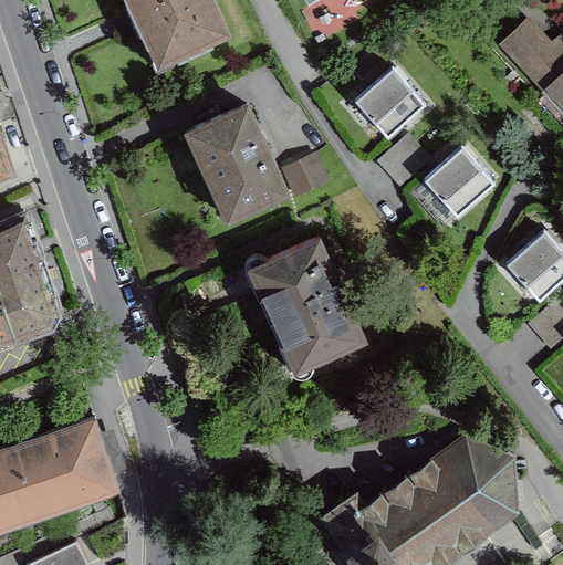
[(228,34),(211,0),(132,0),(163,64),(228,34)]
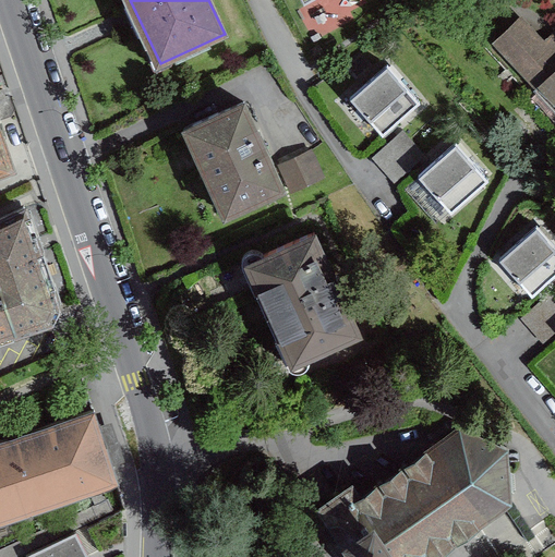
[(554,39),(552,36),(540,47),(517,21),(493,43),(533,87),(538,83),(554,101),(554,39)]
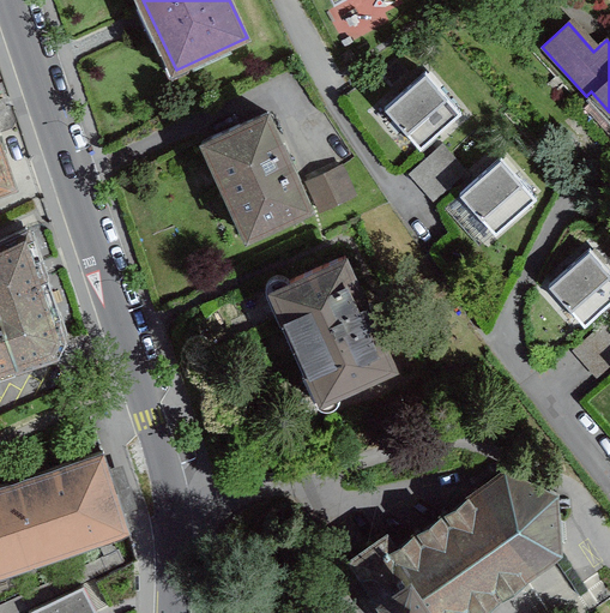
[(459,114),(422,72),(382,109),(418,150),(459,114)]
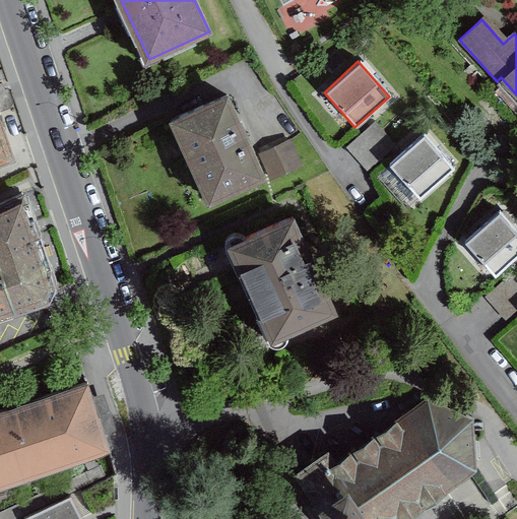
[(265,181),(227,98),(174,122),(212,205),(265,181)]
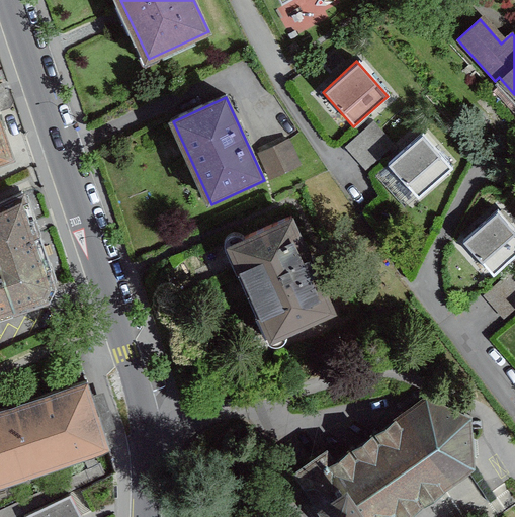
[(0,164),(14,160),(0,120),(0,164)]
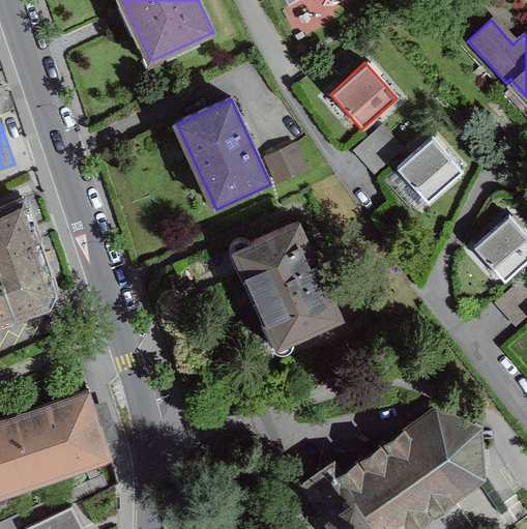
[(404,151),(382,127),(353,153),(374,177),(404,151)]
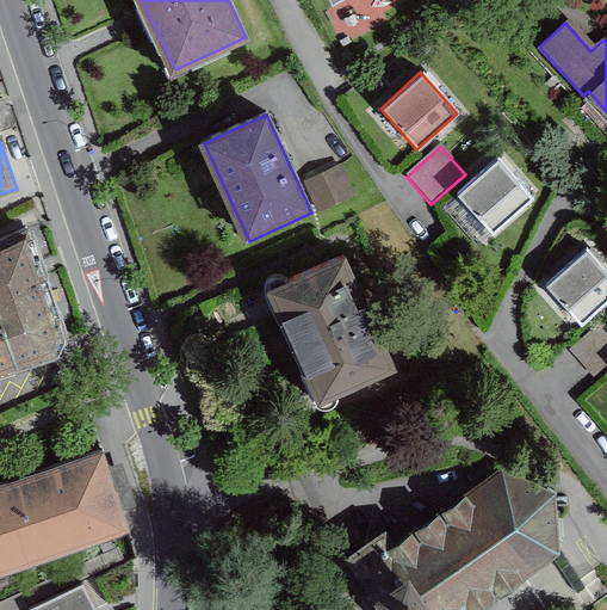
[(531,199),(494,159),(453,195),(490,235),(531,199)]
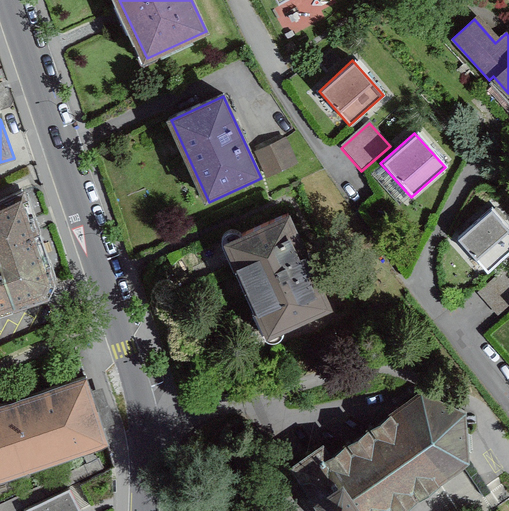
[(299,167),(287,141),(257,155),(269,181),(299,167)]
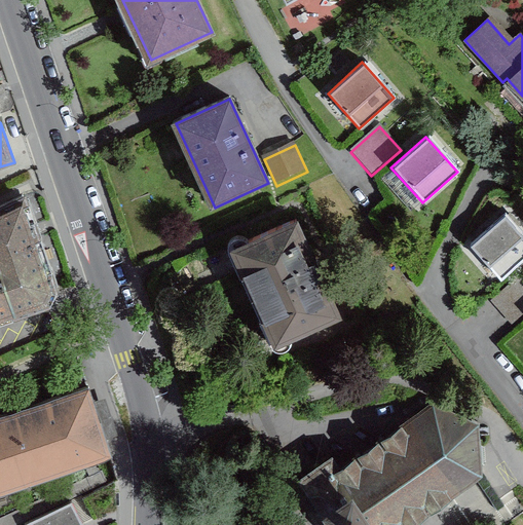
[(23,198),(0,209),(0,316),(46,301),(52,288),(23,198)]
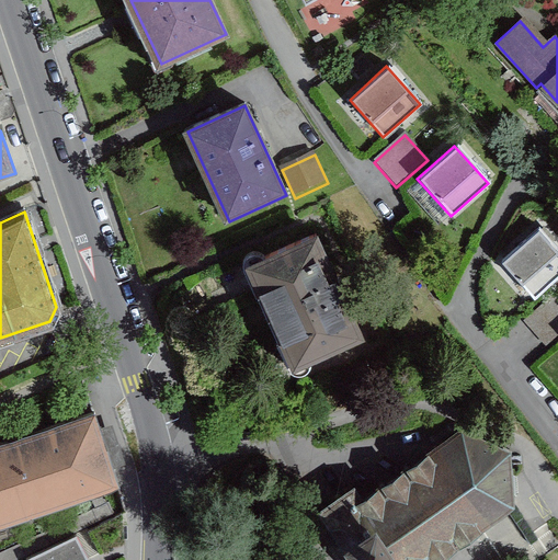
[(557,278),(557,252),(537,229),(500,263),(534,300),(557,278)]
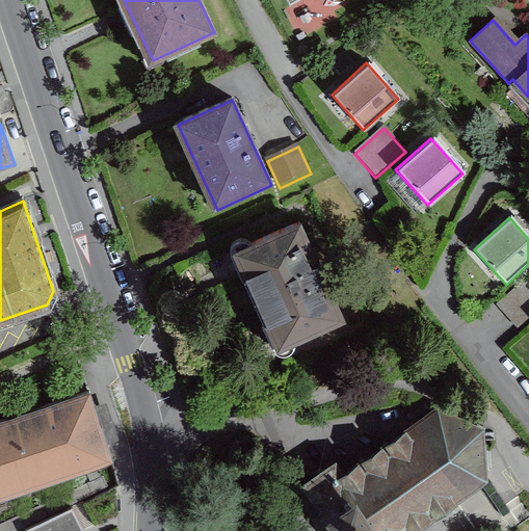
[(340,318),(298,227),(238,253),(280,345),(340,318)]
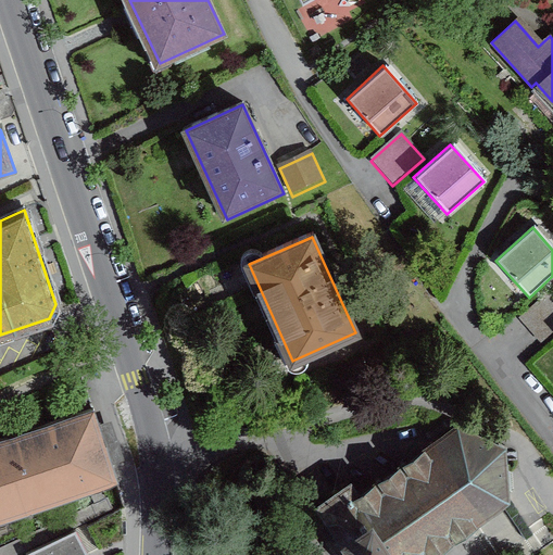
[(552,298),(549,292),(517,320),(528,331),(540,345),(552,332),(552,298)]
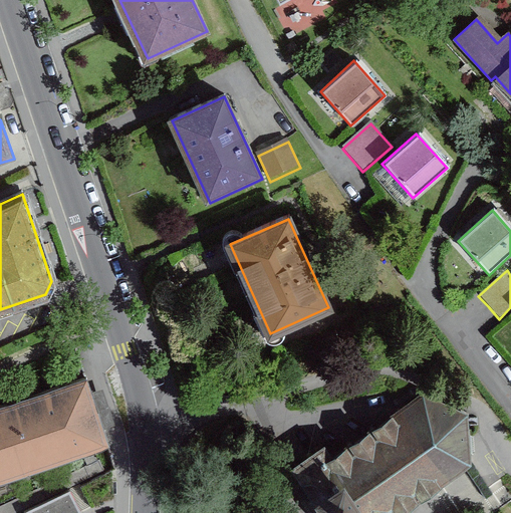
[(107,441),(86,378),(0,407),(0,476),(79,450),(85,448),(91,446),(107,441)]
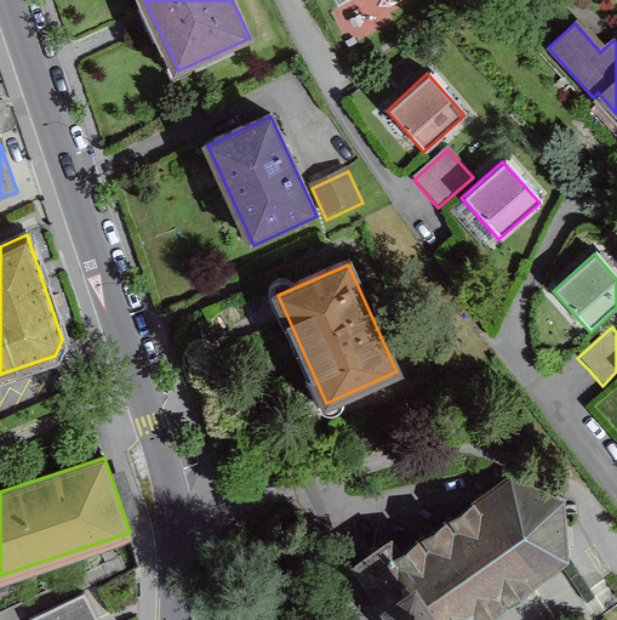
[(480,619),(566,561),(564,502),(513,483),(405,558),(395,542),(360,567),(396,619),(480,619)]
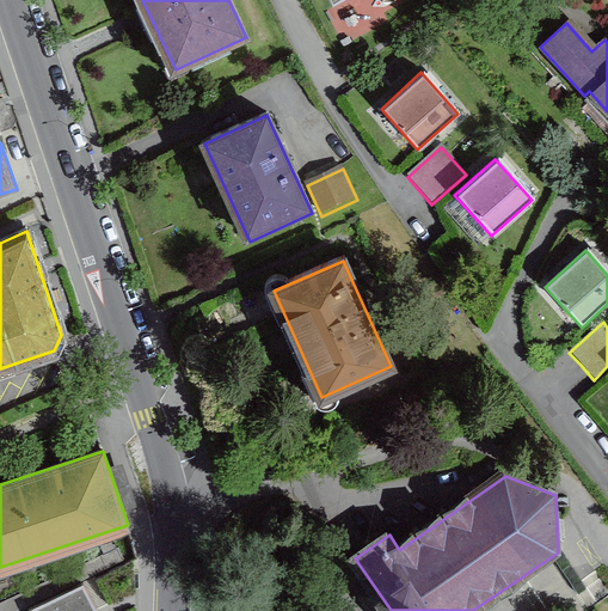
[(25,610),(80,586),(88,581),(124,564),(109,531),(94,536),(104,557),(0,606),(0,610),(25,610)]
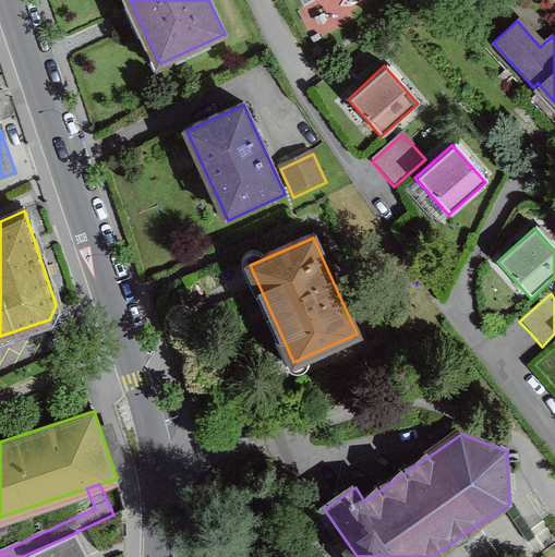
[(84,556),(73,534),(23,556),(84,556)]
